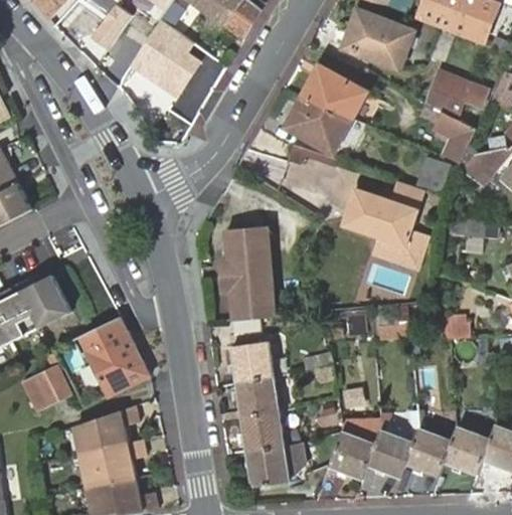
[(31,0),(32,1),(48,19),(66,0),(31,0)]
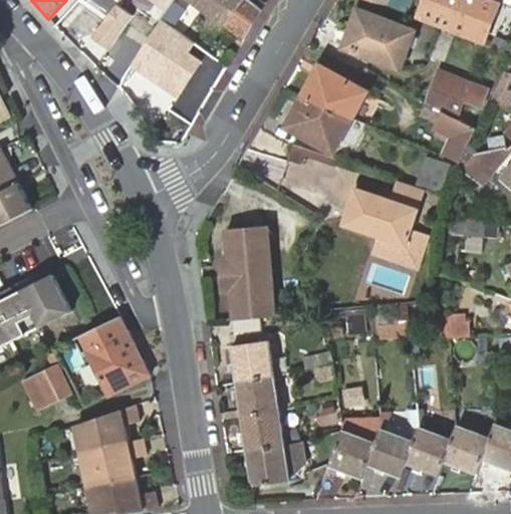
[(133,0),(158,18),(170,0),(188,0),(241,39),(259,10),(246,0),(133,0)]
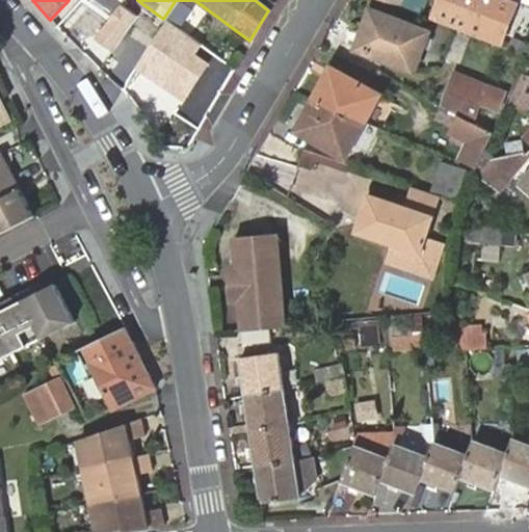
[(464,28),(475,0),(438,0),(432,16),(464,28)]
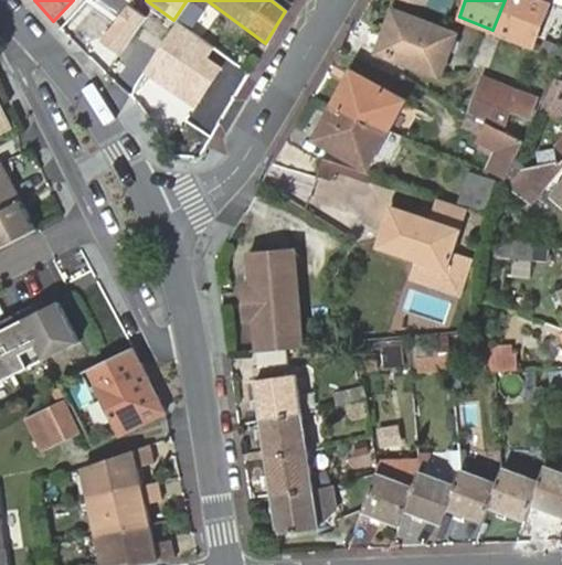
[(543,6),(529,0),(505,0),(492,30),(528,44),(543,6)]
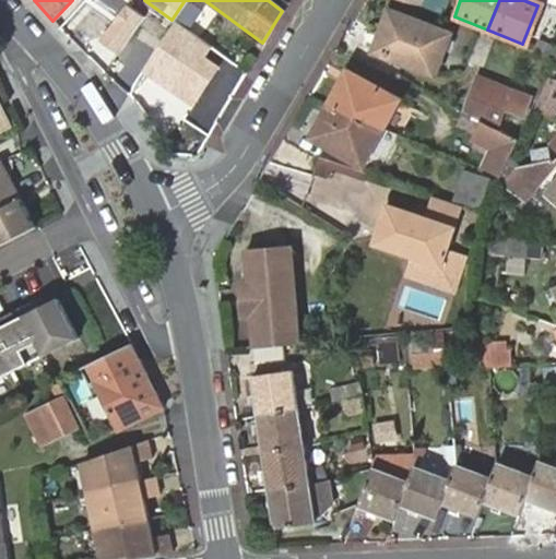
[(143,15),(126,3),(102,38),(118,51),(143,15)]
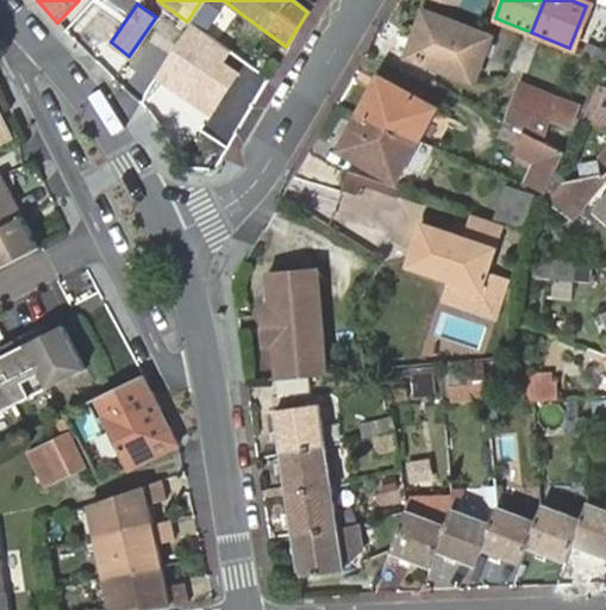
[(487,37),(424,13),(407,55),(472,80),(487,37)]
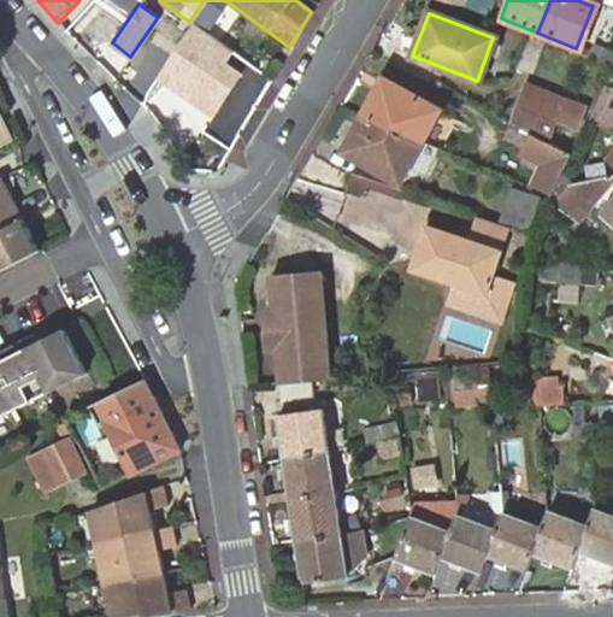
[(591,45),(585,60),(607,69),(612,53),(591,45)]
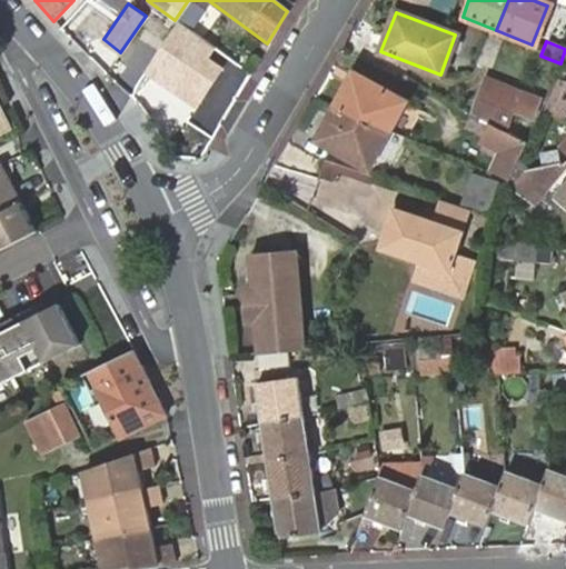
[(348,71),(335,107),(388,129),(401,93),(348,71)]
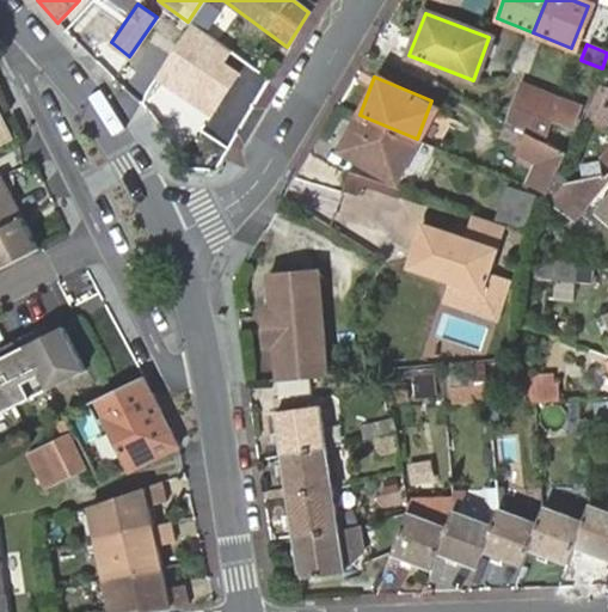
[(578,121),(600,129),(607,108),(607,86),(593,81),(578,121)]
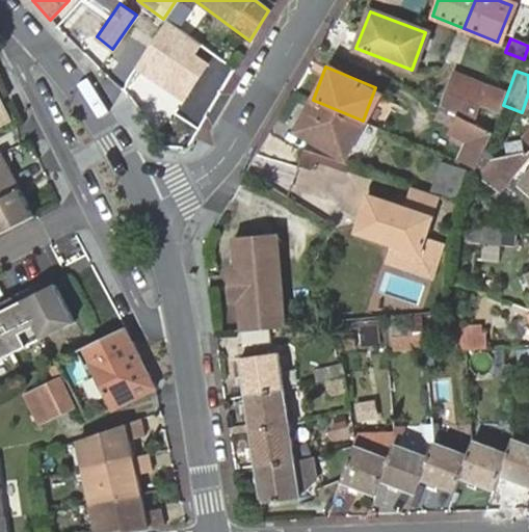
[(456,74),(448,90),(482,108),(495,114),(503,97),(456,74)]
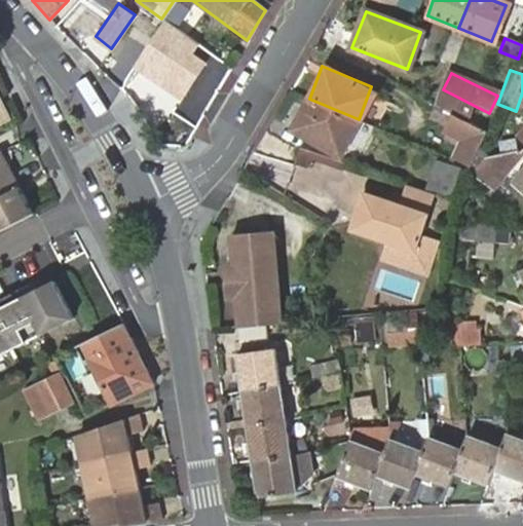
[(477,107),(443,89),(439,100),(472,117),(477,107)]
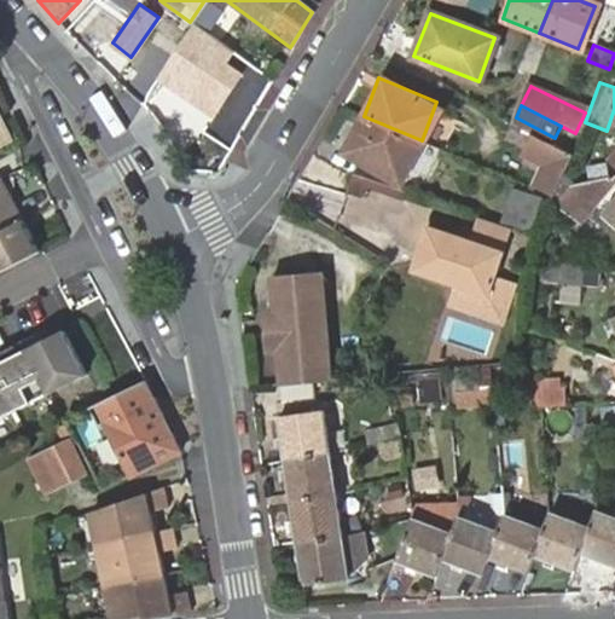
[(0,149),(15,143),(0,115),(0,149)]
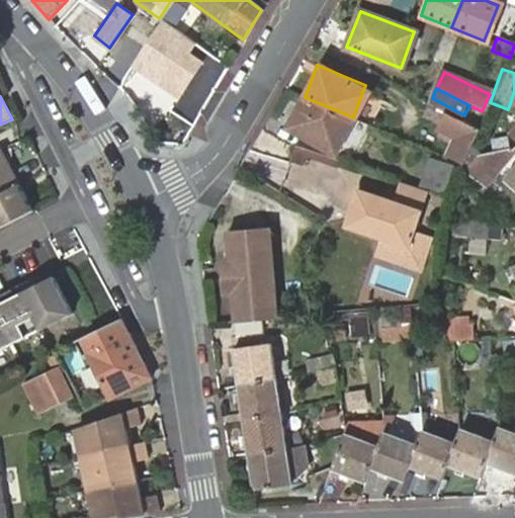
[(353,117),(305,97),(292,127),(318,138),(320,132),(345,141),(353,117)]
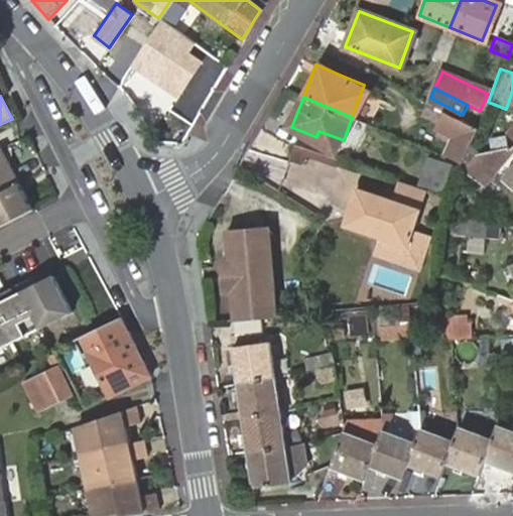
[(478,126),(439,108),(431,126),(449,134),(440,152),(462,161),(470,144),(478,126)]
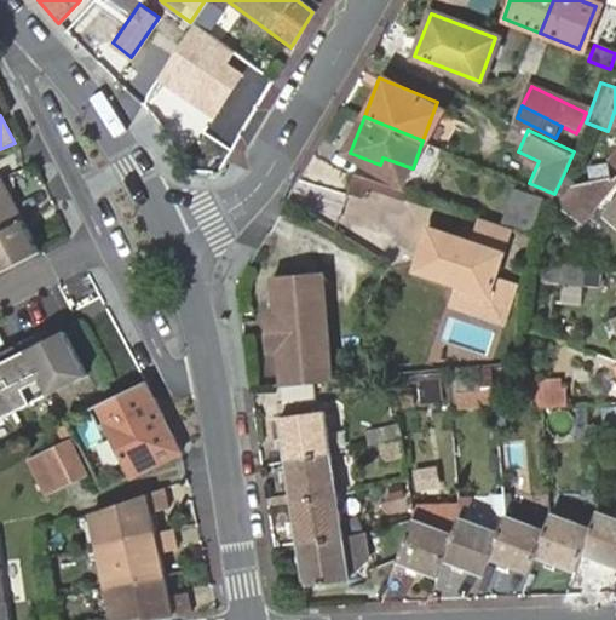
[(0,181),(0,230),(21,220),(19,218),(0,181)]
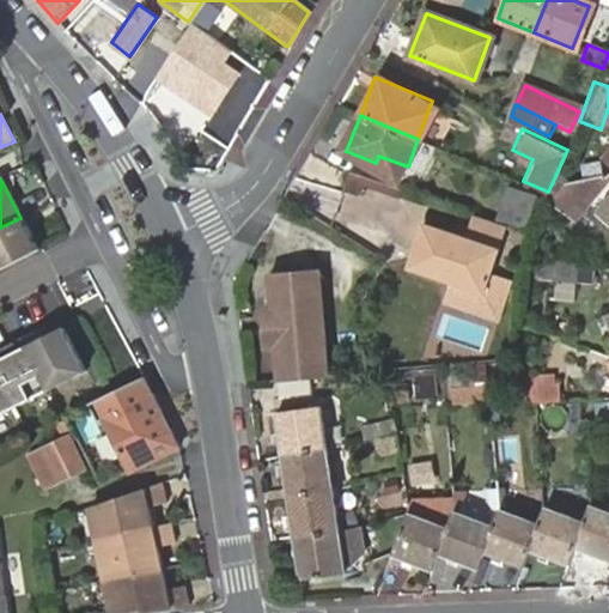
[(528,232),(548,192),(523,181),(517,180),(499,223),(504,224),(528,232)]
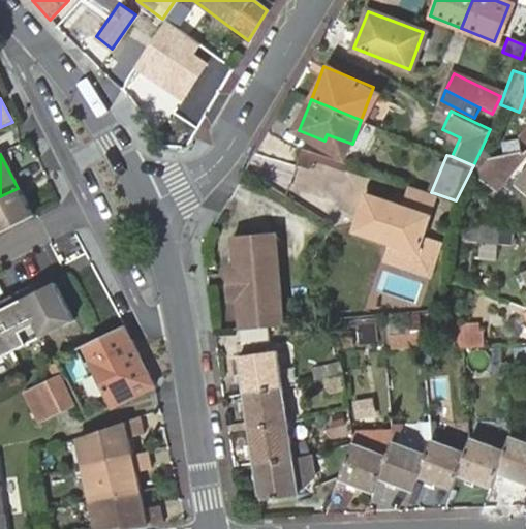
[(525,167),(515,181),(525,190),(525,167)]
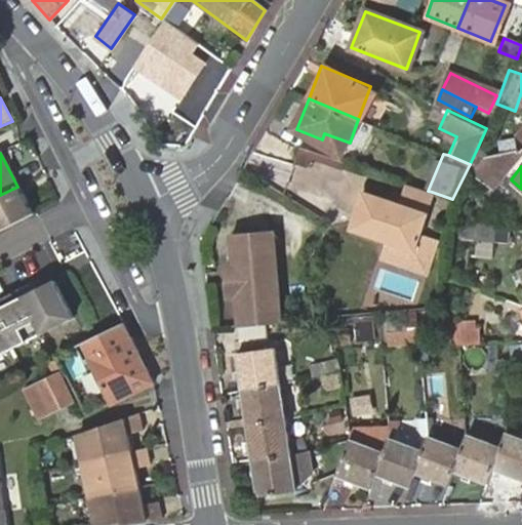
[(425,212),(432,192),(428,191),(404,183),(397,203),(425,212)]
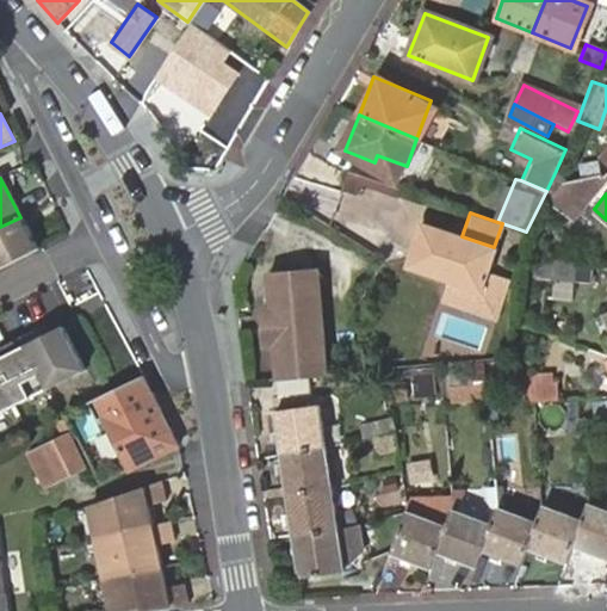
[(0,265),(36,246),(20,217),(0,227),(0,265)]
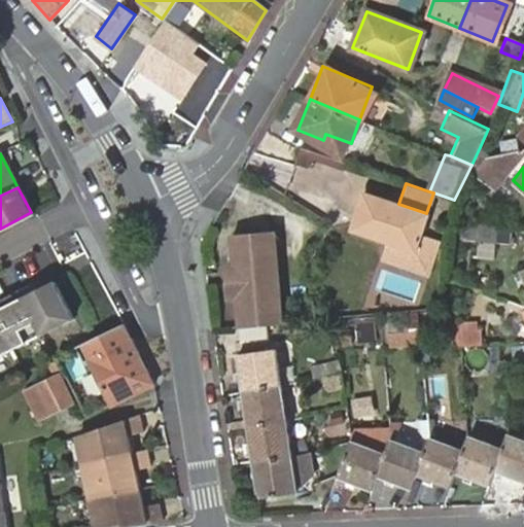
[(414,251),(426,213),(398,204),(361,190),(349,231),(388,243),(414,251)]
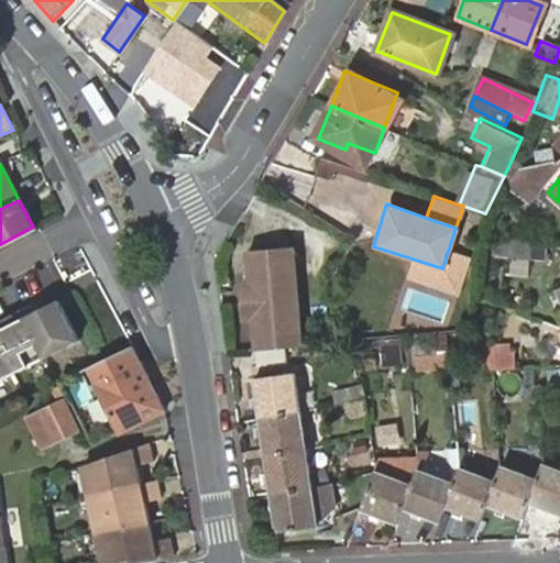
[(495,256),(525,258),(526,242),(496,239),(495,256)]
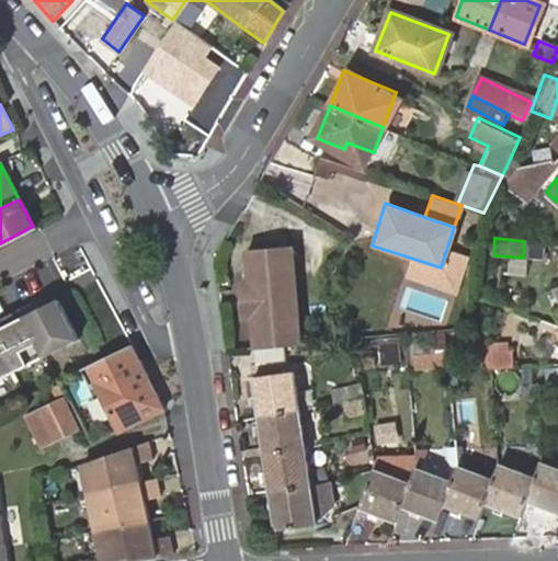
[(252,347),(300,343),(293,245),(247,249),(249,285),(258,285),(259,315),(251,316),(252,347)]
